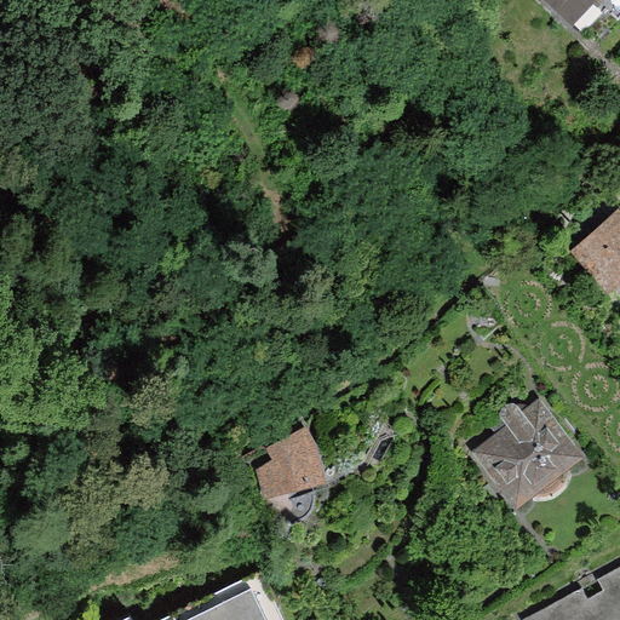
[(550,0),(586,33),(615,0),(550,0)]
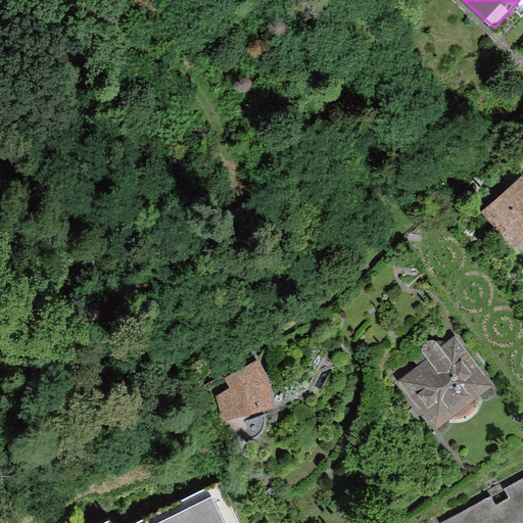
[(522,180),(520,177),(479,212),(513,249),(522,240),(522,180)]
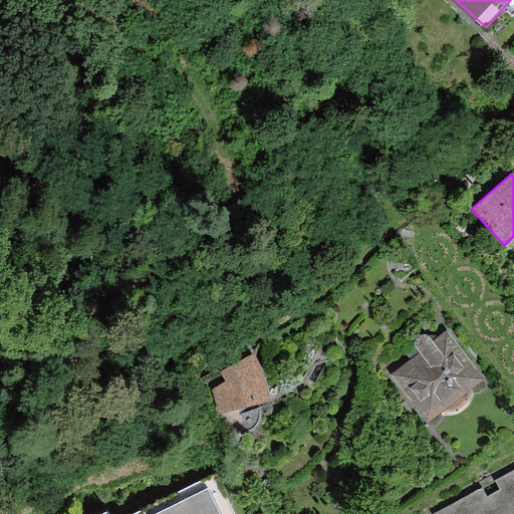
[(410,358),(390,374),(427,423),(439,414),(472,388),(484,378),(446,330),(433,341),(429,336),(426,335),(423,334),(420,335),(416,338),(414,341),(414,344),(415,346),(406,353),(410,358)]
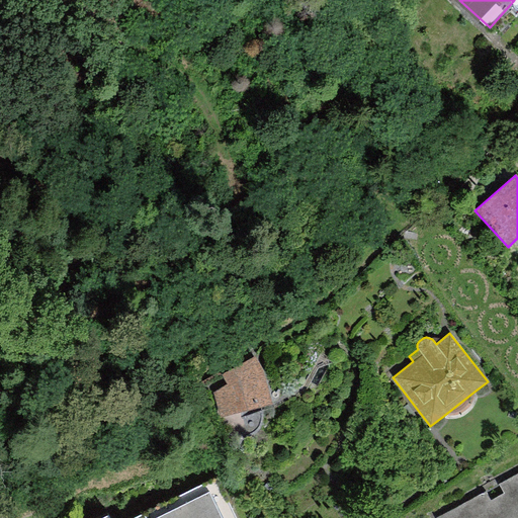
[(212,393),(220,418),(272,405),(263,374),(254,357),(223,375),(227,384),(212,393)]
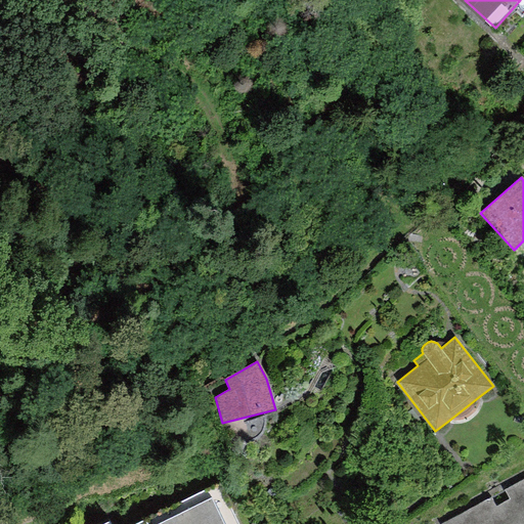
[(482,400),(481,395),(447,422),(449,424),(451,425),(453,425),(456,425),(457,425),(462,424),(467,423),(470,421),(472,419),(475,417),(478,413),(479,409),(481,406),(482,403),(482,400)]
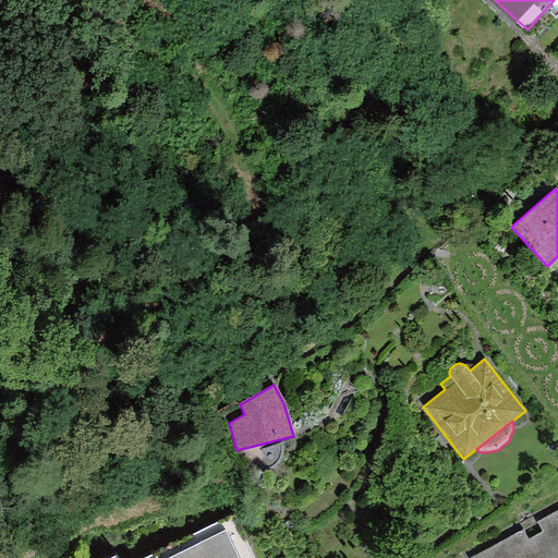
[(557,557),(557,509),(466,557),(557,557)]
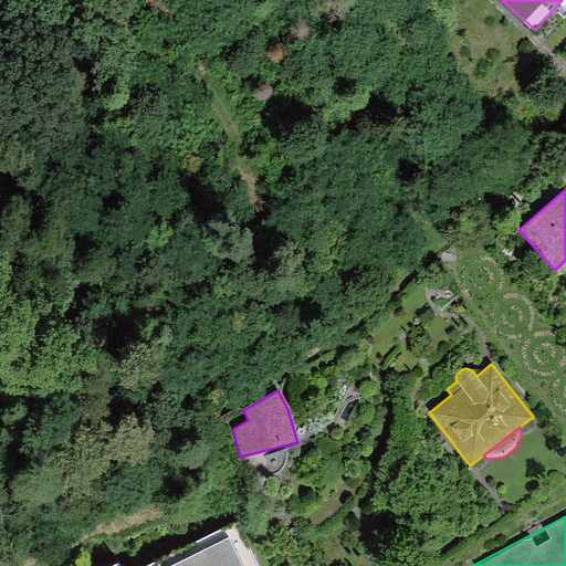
[(118,565),(115,561),(103,565),(257,565),(236,523),(146,565),(118,565)]
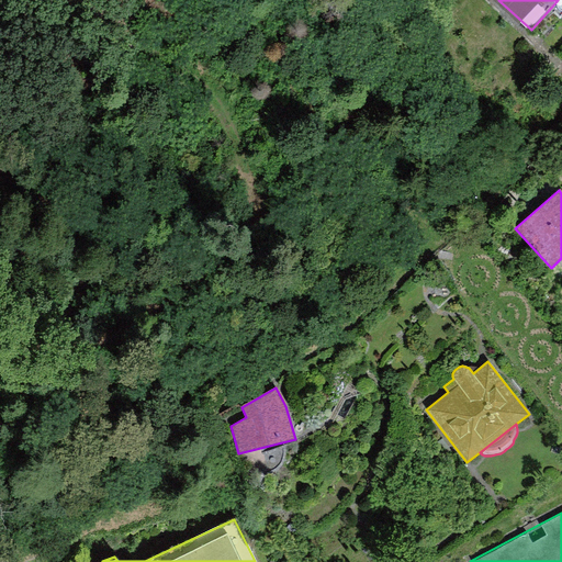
All buildings are outlined.
